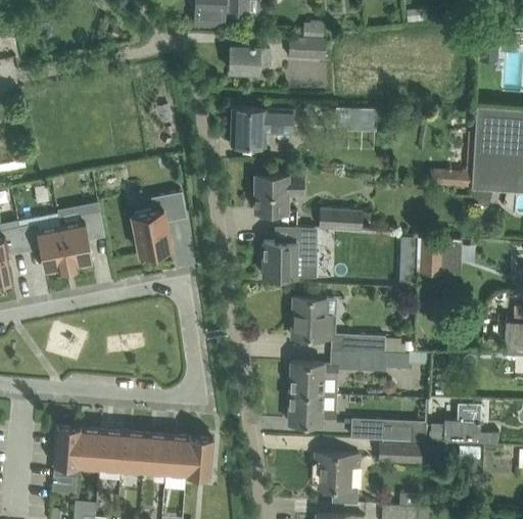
[(247,0),(190,0),(190,5),(192,8),(195,8),(194,26),(224,28),(224,18),(247,19),(247,0)]
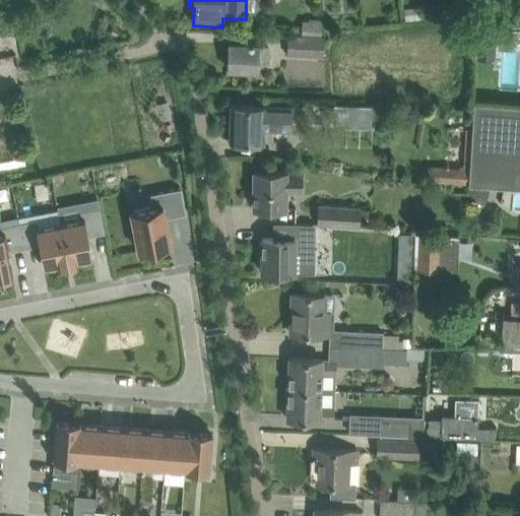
[(466,0),(446,0),(448,19),(467,17),(466,0)]
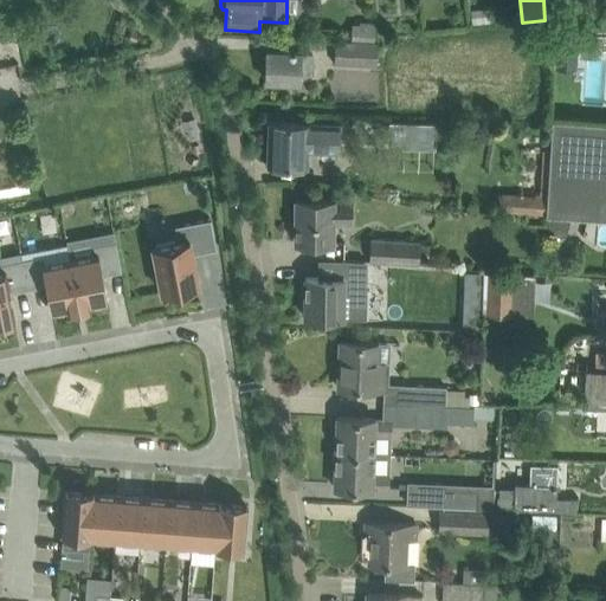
[(489,13),(471,14),(472,30),(490,28),(489,13)]
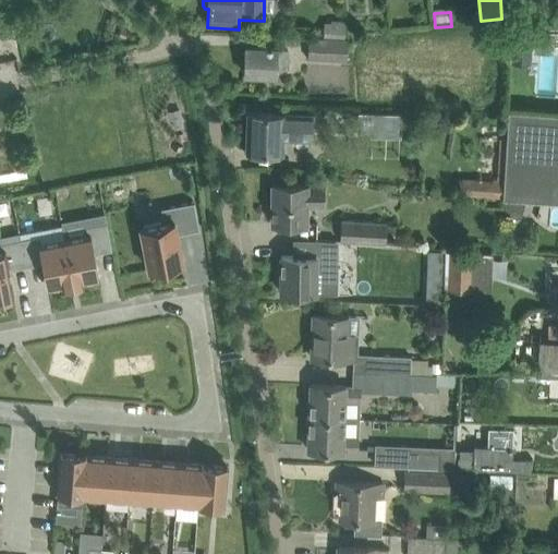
[(323,26),(323,40),(344,41),(344,24),(330,23),(330,26),(323,26)]
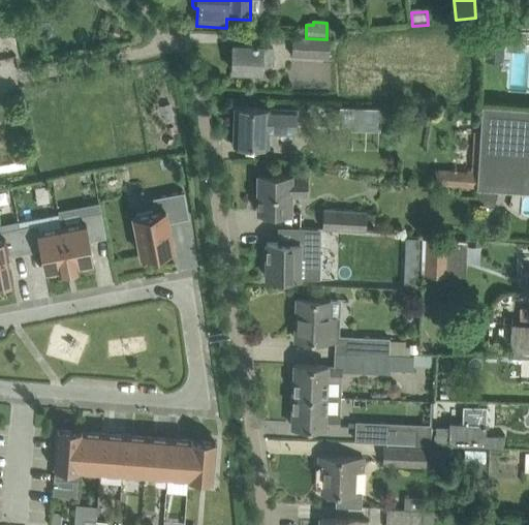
[(293,39),(292,59),(329,61),(330,40),(293,39)]
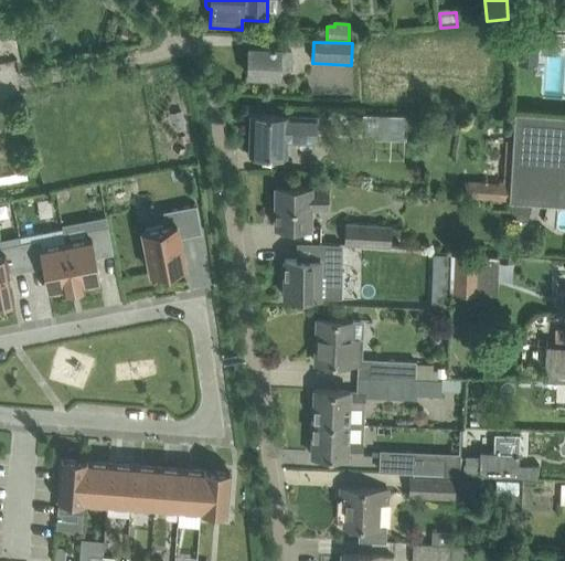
[(248,52),(247,80),(279,81),(279,73),(290,74),(291,55),(280,54),(280,53),(248,52)]
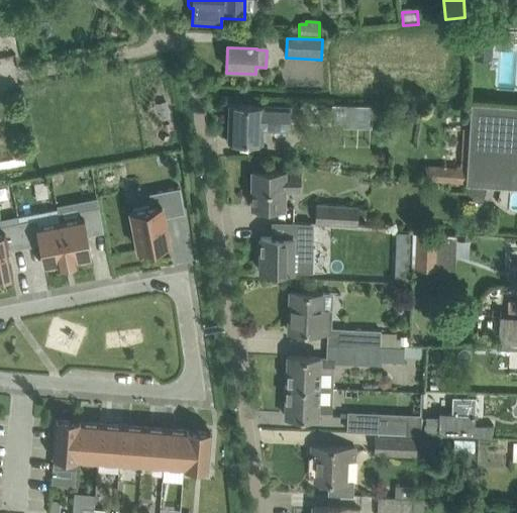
[(468,172),(467,187),(516,190),(516,109),(472,106),(471,113),(470,131),(468,168),(468,172)]
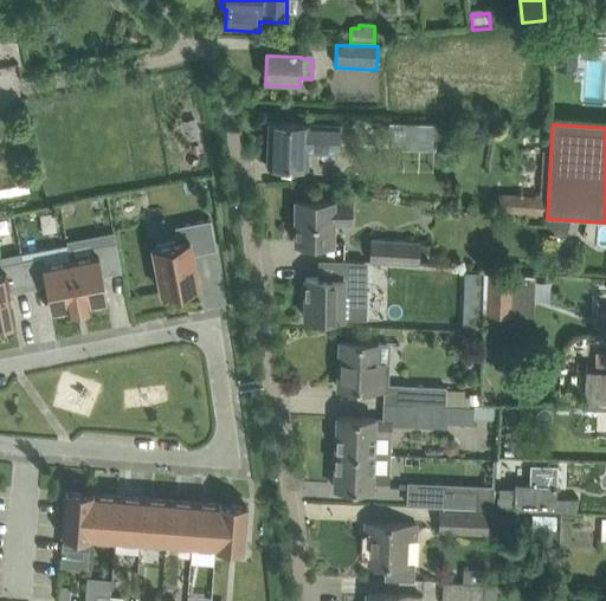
[(270,127),(269,169),(305,170),(307,157),(337,159),(337,148),(339,130),(308,129),(270,127)]
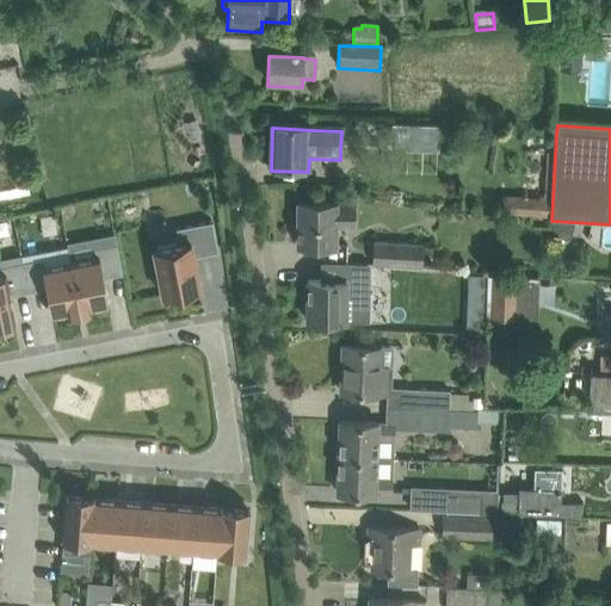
[(415,129),(415,154),(438,155),(439,130),(415,129)]
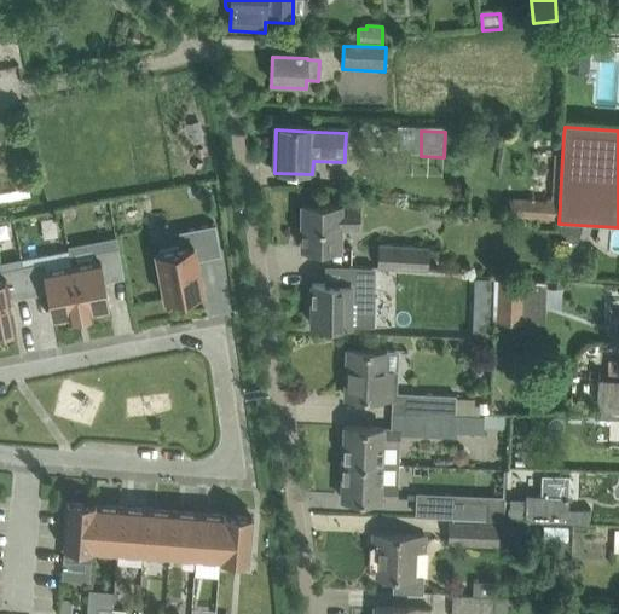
[(509,202),(508,221),(559,224),(560,206),(550,204),(509,202)]
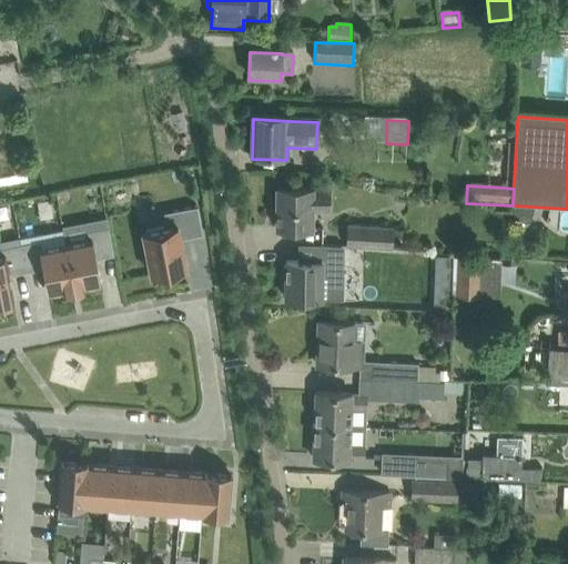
[(276,191),(276,231),(312,232),(312,213),(328,214),(330,193),(313,193),(313,192),(276,191)]
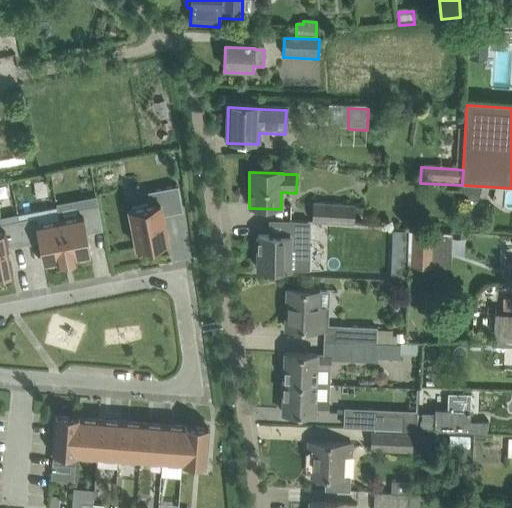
[(150,207),(125,212),(133,252),(168,245),(163,218),(184,214),(179,188),(147,194),(150,207)]
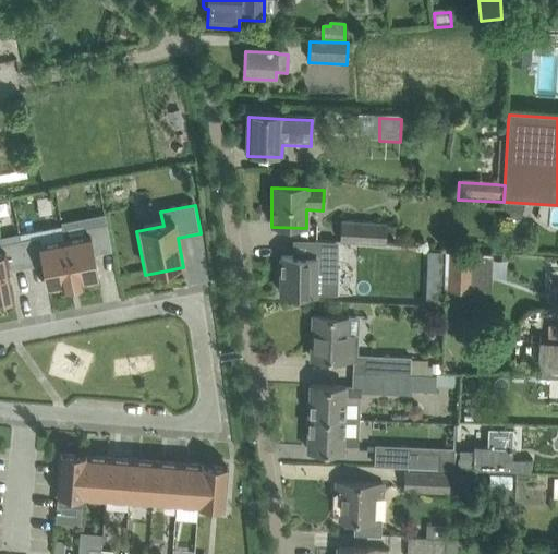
[(509,205),(505,220),(521,225),(525,211),(509,205)]
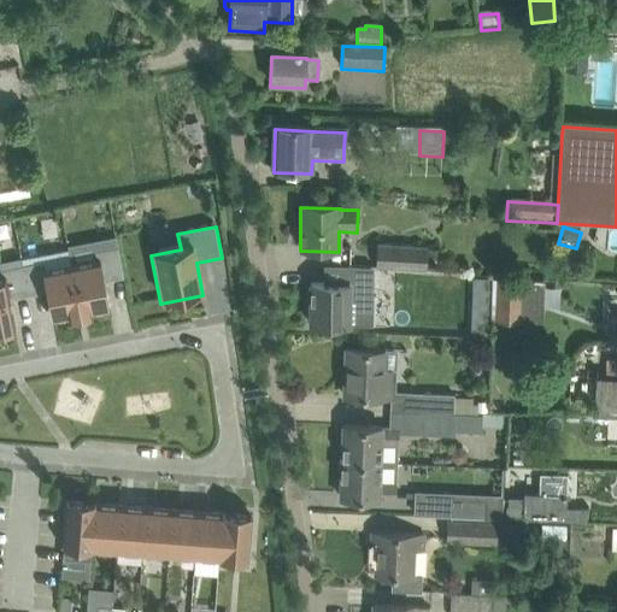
[(378,249),(377,270),(424,274),(425,270),(438,271),(439,253),(425,252),(378,249)]
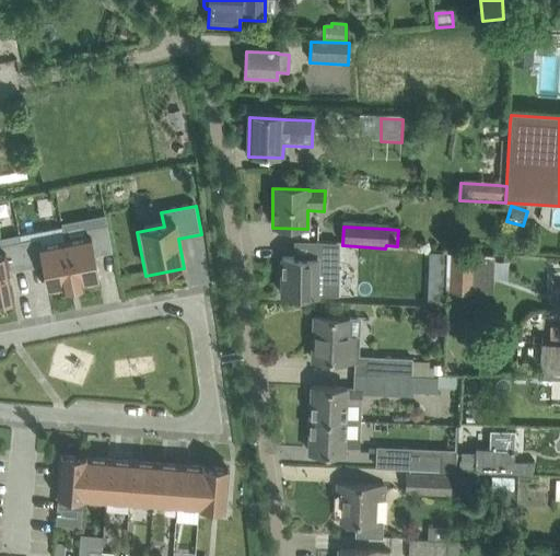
[(91,240),(66,245),(73,289),(76,288),(84,286),(83,285),(100,281),(94,257),(112,254),(107,229),(89,232),(91,240)]
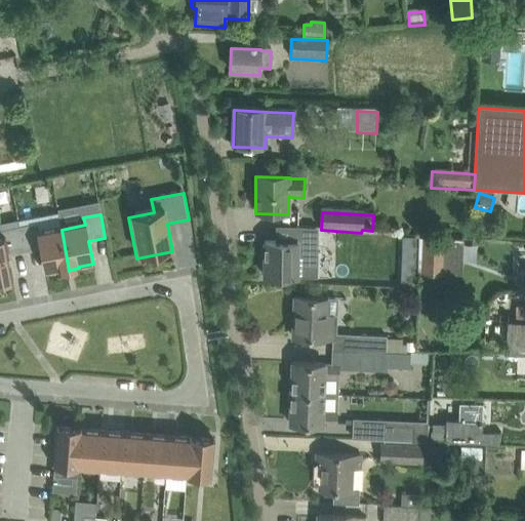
[(37,227),(19,230),(24,253),(39,250),(44,273),(58,270),(58,272),(67,270),(69,271),(62,230),(38,234),(37,227)]
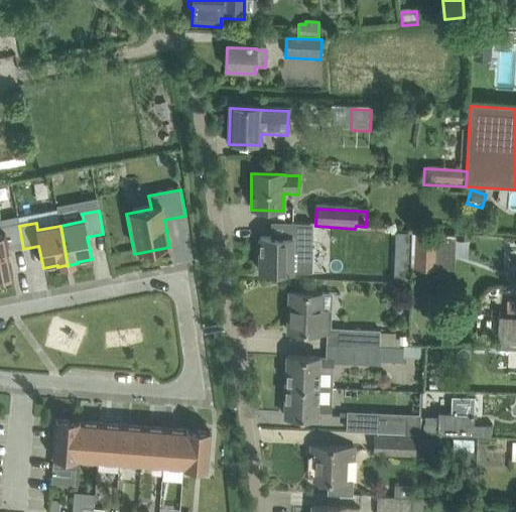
[(0,281),(8,280),(9,276),(12,275),(8,252),(23,249),(19,226),(3,229),(4,234),(0,235),(0,281)]
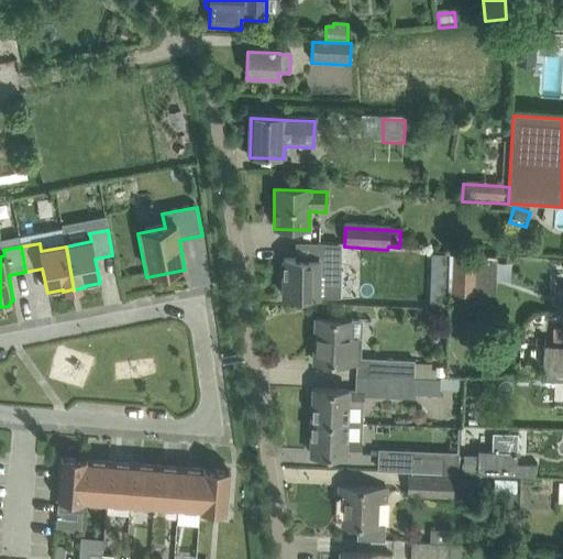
[(452,255),(450,294),(475,295),(477,258),(452,255)]
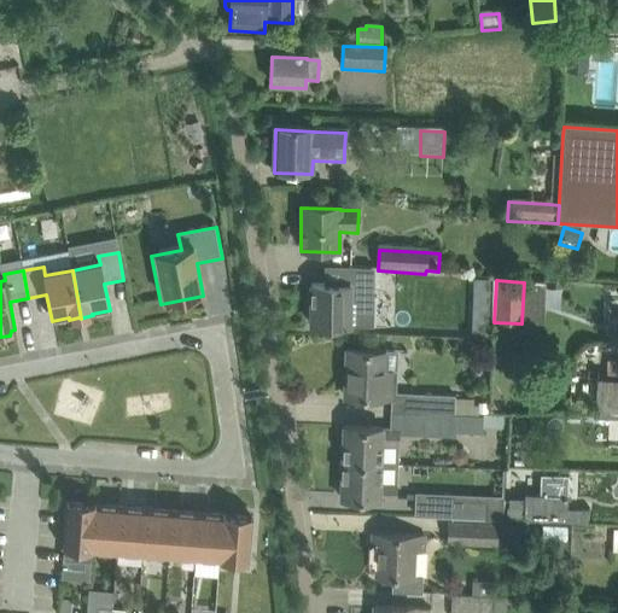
[(374,289),(312,287),(310,328),(374,330),(374,289)]
